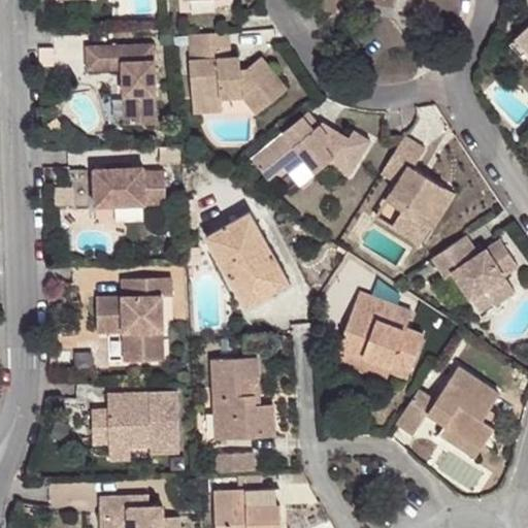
[(231,29),(192,31),(197,97),(226,95),(248,94),(261,111),(290,86),(265,52),(252,64),(234,64),(233,53),(231,29)]
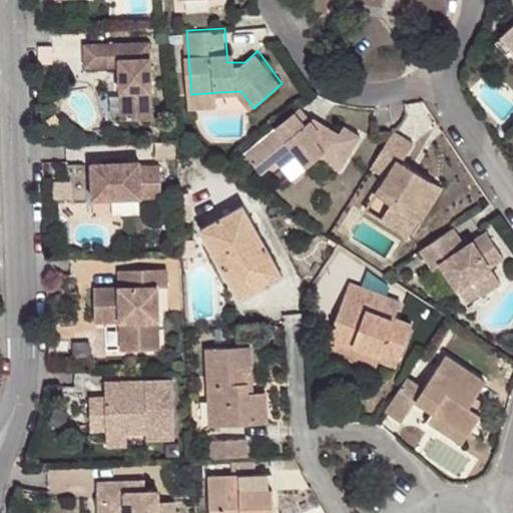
[(512,56),(512,42),(505,33),(498,40),(512,56)]
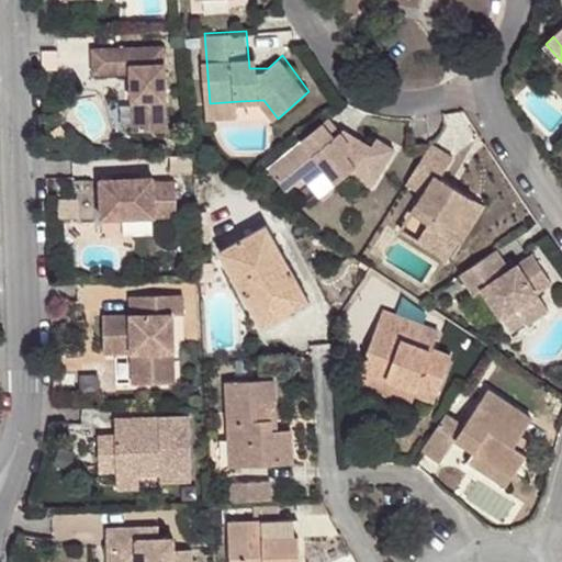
[(90,48),(91,72),(130,71),(131,100),(137,100),(138,130),(166,128),(163,46),(90,48)]
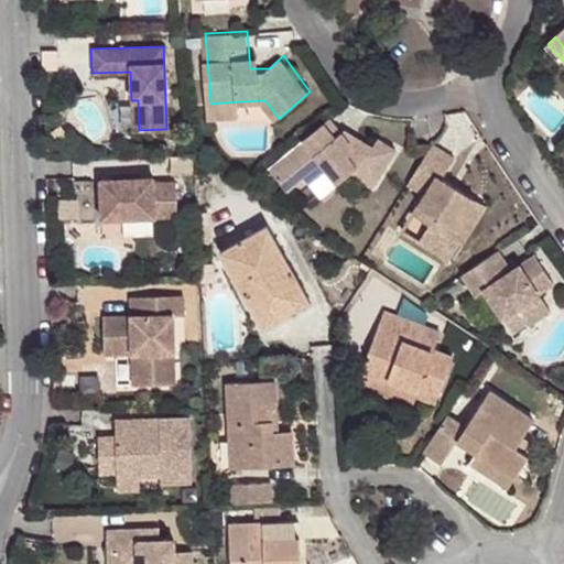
[(268,55),(249,56),(250,68),(269,68),(268,55)]
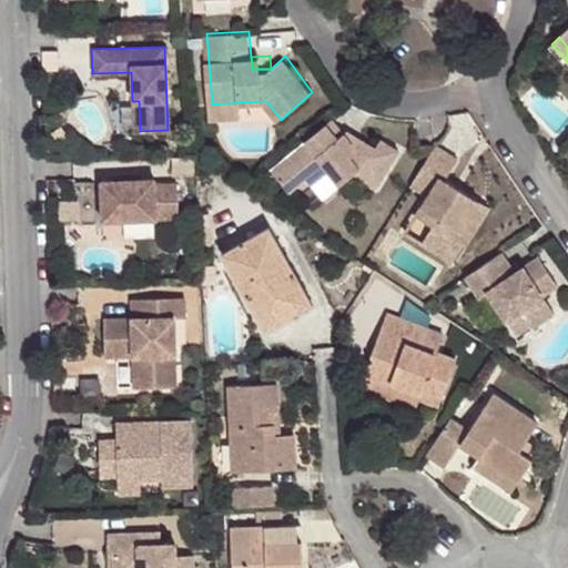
[(243,102),(212,104),(213,118),(243,115),(243,102)]
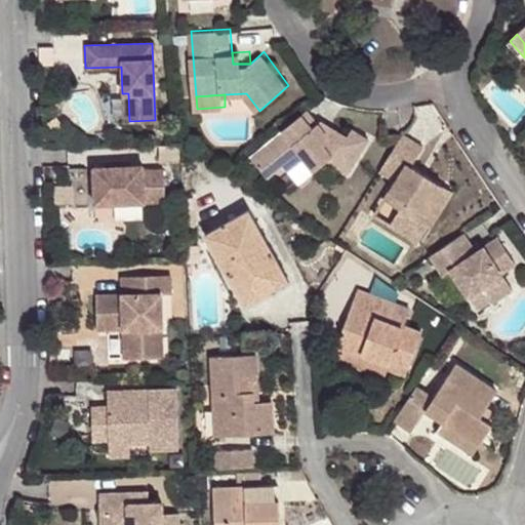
[(307,109),(252,151),(269,172),(285,161),(289,166),(307,152),(318,166),(329,157),(334,152),(353,164),(368,137),(353,128),(350,134),(323,118),(318,122),(307,109)]
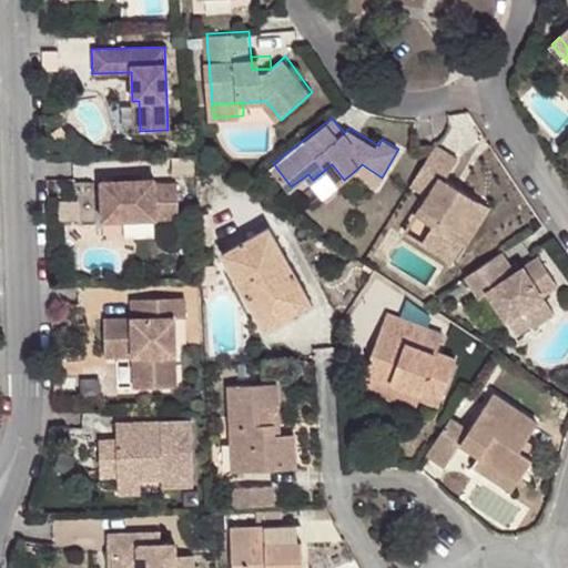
[(434,144),(409,184),(427,194),(414,214),(433,225),(423,241),(445,255),(480,199),(446,179),(459,159),(434,144)]
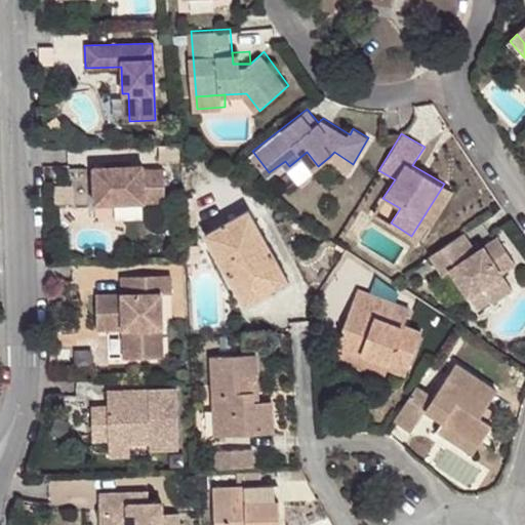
[(334,152),(329,157),(349,169),(353,164),(334,152)]
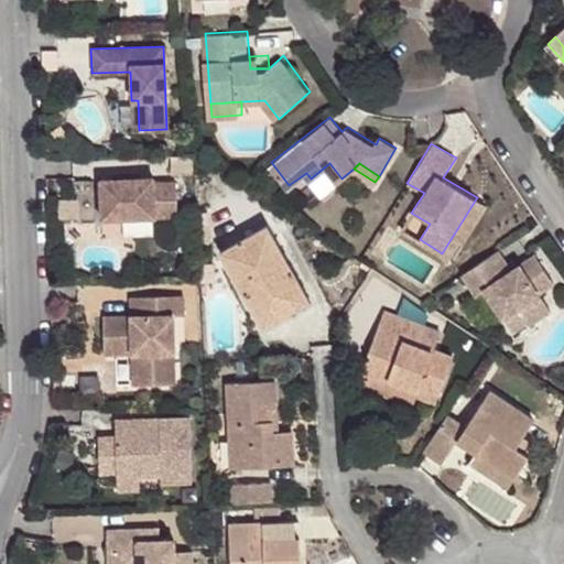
[(150,176),(96,179),(98,218),(151,216),(174,215),(172,181),(150,182),(150,176)]
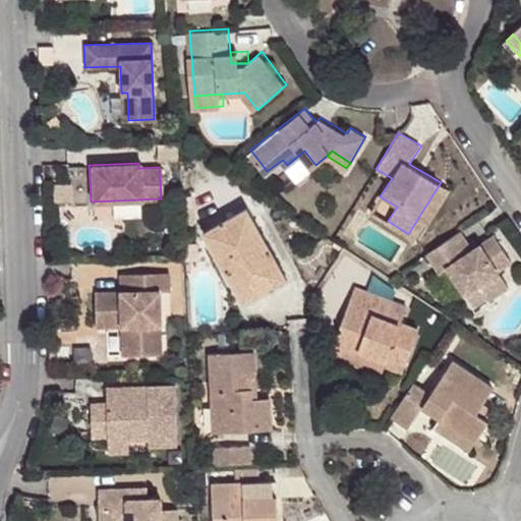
[(450,188),(441,182),(408,234),(415,238),(425,221),(428,223),(450,188)]
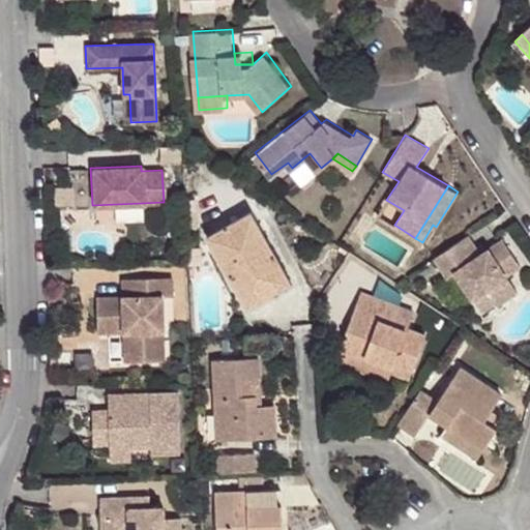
[(404,210),(386,200),(377,215),(394,225),(404,210)]
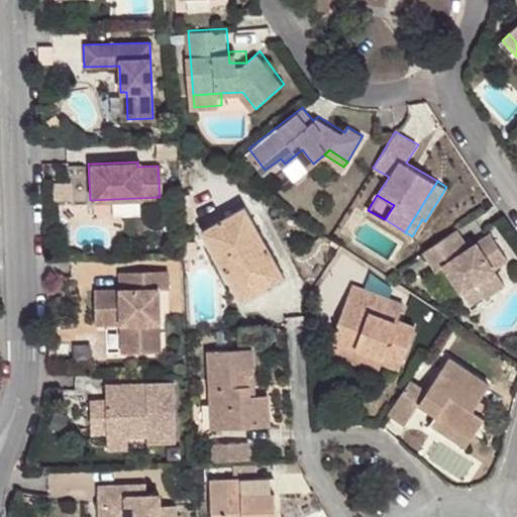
[(234,284),(276,262),(243,204),(202,226),(234,284)]
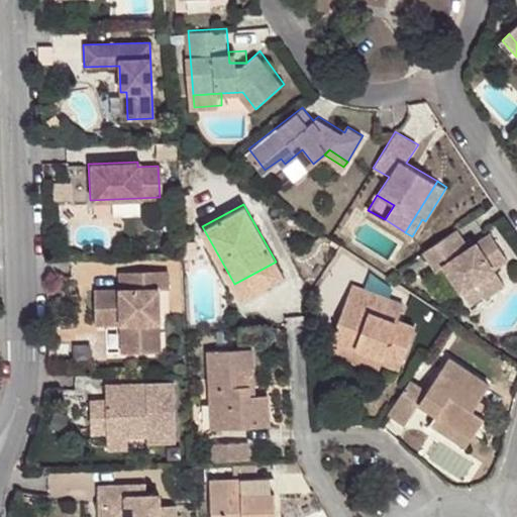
[(456,229),(424,250),(439,273),(446,267),(463,295),(478,285),(484,296),(486,299),(507,285),(497,269),(509,262),(492,234),(477,243),(470,248),(466,242),(456,229)]
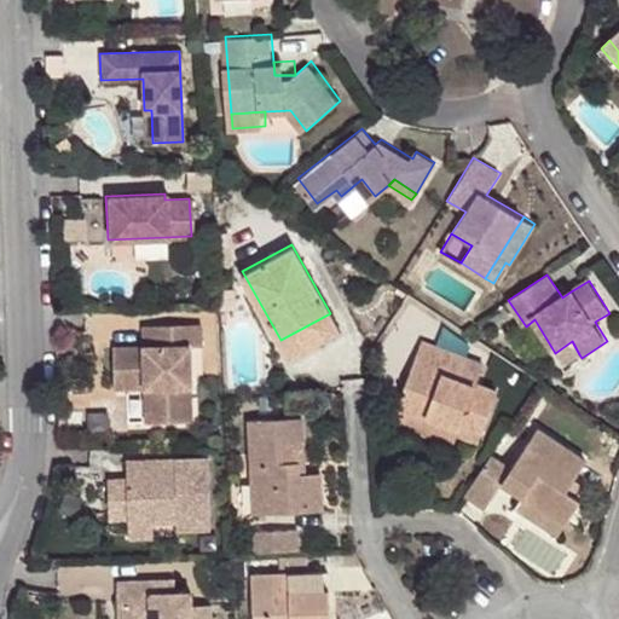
[(566,284),(557,290),(562,298),(571,291),(566,284)]
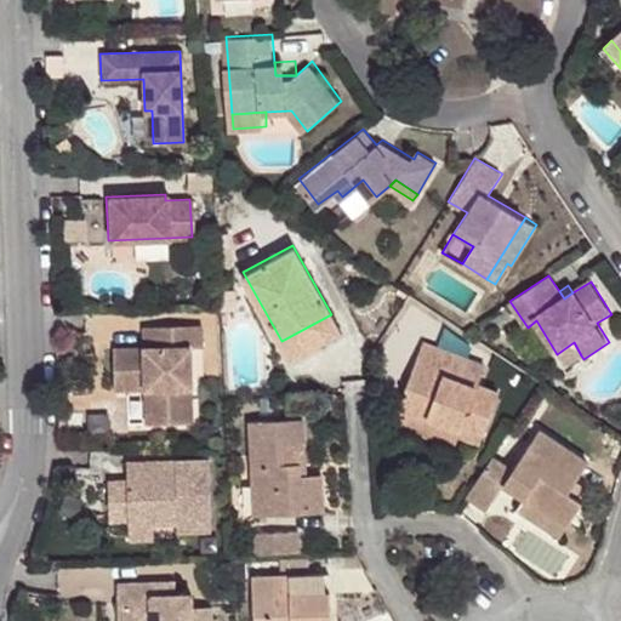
[(339,328),(331,314),(281,341),(290,355),(339,328)]
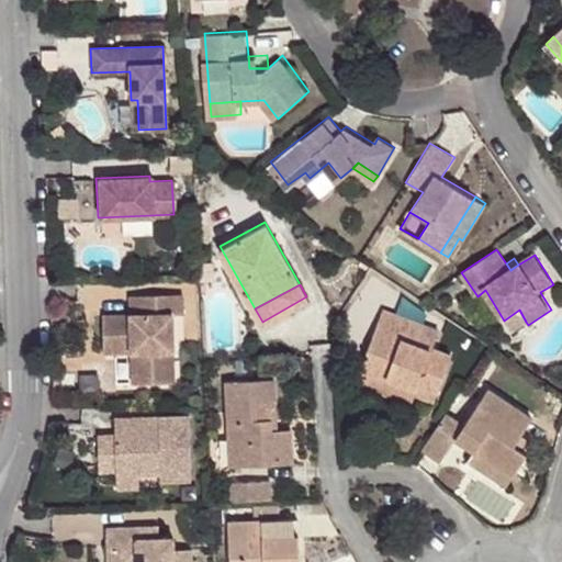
[(178,292),(125,294),(126,314),(99,314),(100,344),(127,343),(127,351),(128,382),(170,381),(168,313),(179,313),(178,292)]
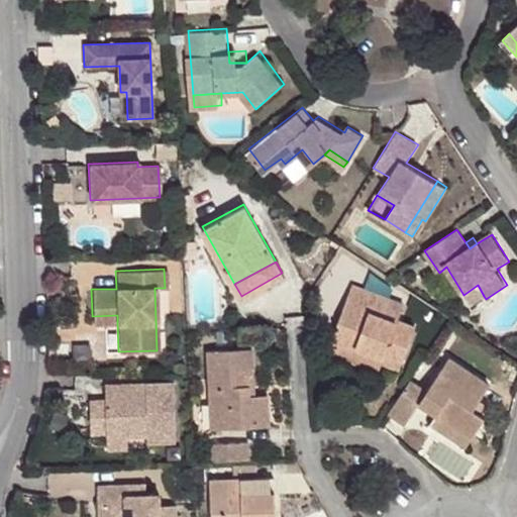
[(367,352),(398,365),(414,325),(397,317),(395,320),(382,316),(388,297),(350,282),(327,343),(351,352),(355,342),(370,347),(367,352)]
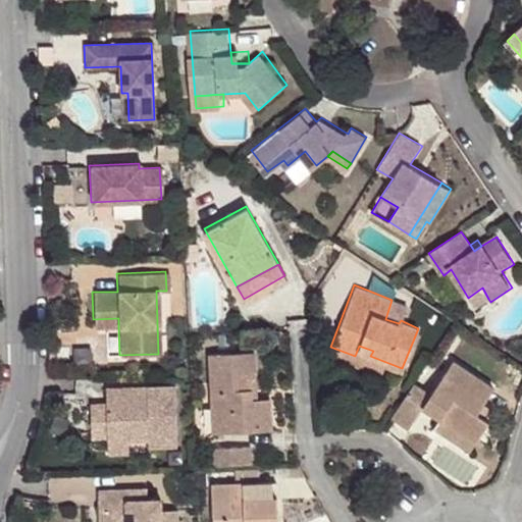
[(482,288),(468,298),(475,308),(488,299),(482,288)]
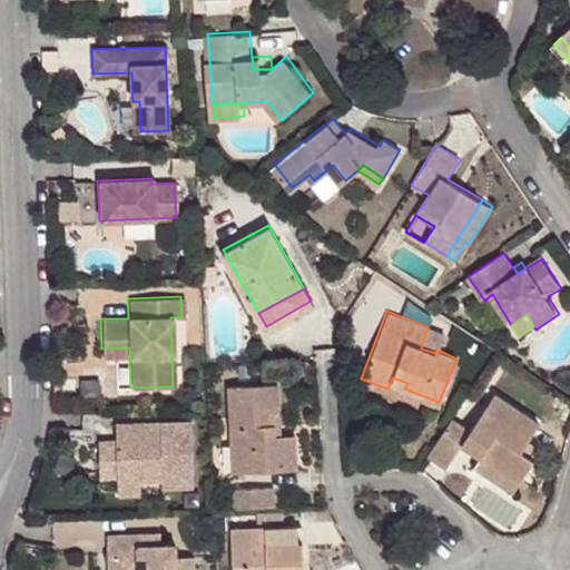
[(435,353),(438,350),(443,333),(428,327),(421,349),(435,353)]
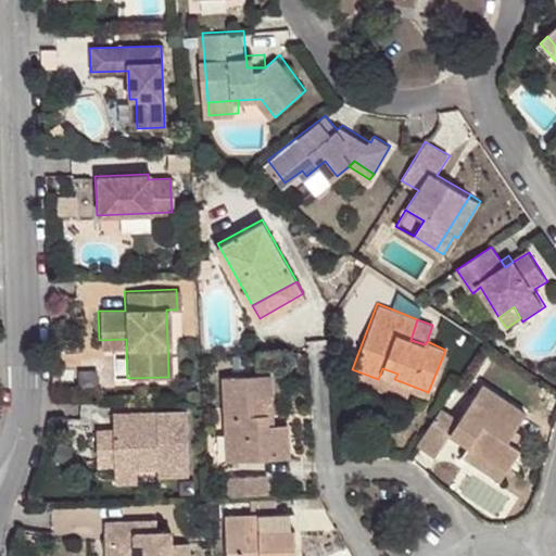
[(126,339),(99,340),(99,348),(110,348),(126,348),(126,339)]
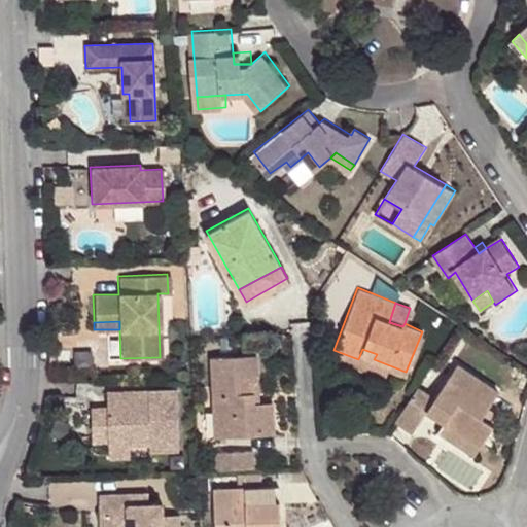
[(403,377),(406,372),(374,359),(377,354),(362,349),(358,359),(334,350),(329,359),(383,380),(386,370),(403,377)]
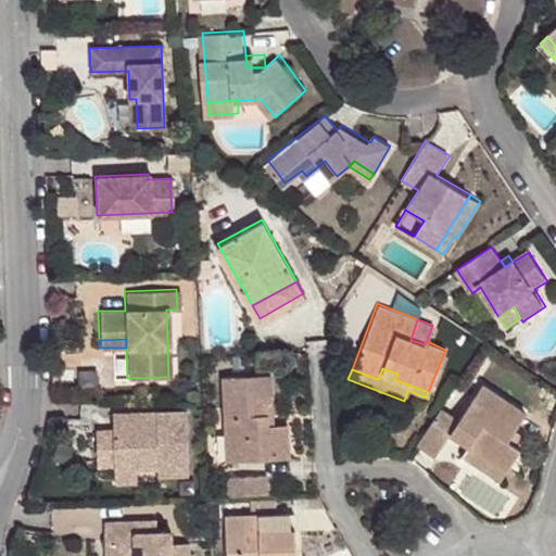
[(226,458),(274,456),(273,422),(270,373),(223,376),(226,458)]
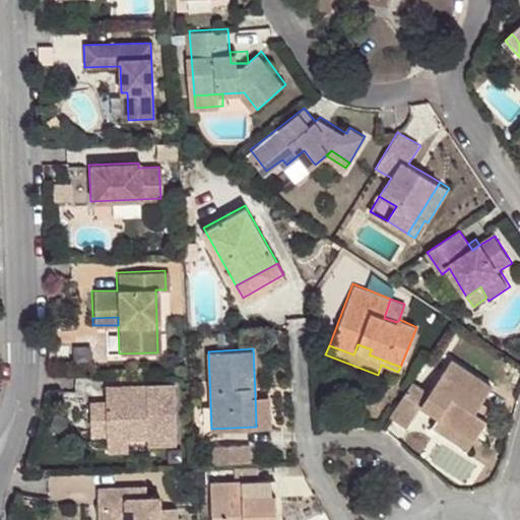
[(428,392),(410,381),(389,411),(406,425),(420,404),(437,414),(473,437),(485,418),(474,410),(491,385),(449,359),(428,392)]
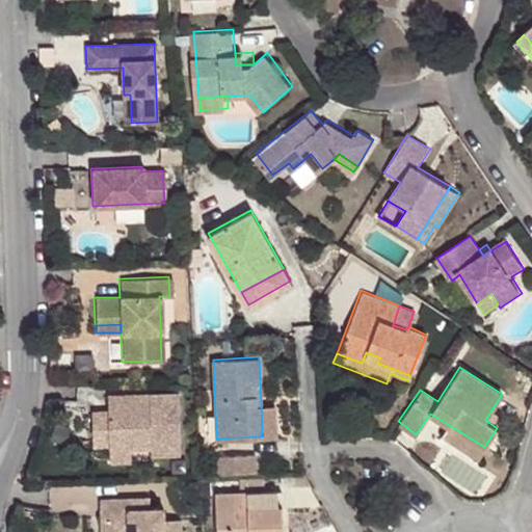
[(91,405),(92,440),(109,439),(110,447),(131,446),(153,446),(180,444),(178,392),(107,395),(108,405),(91,405)]
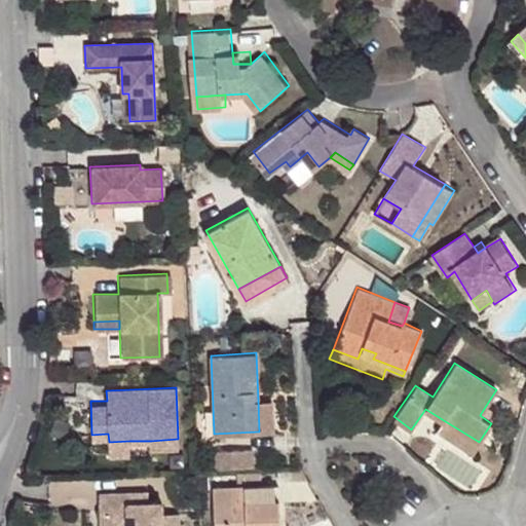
[(258,400),(259,431),(273,431),(272,399),(258,400)]
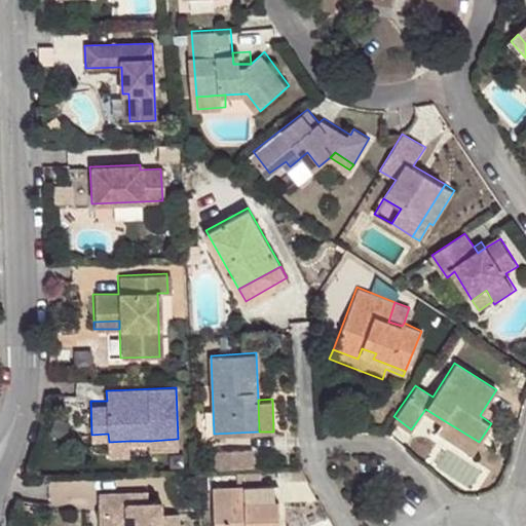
[(474,450),(479,442),(442,419),(437,428),(474,450)]
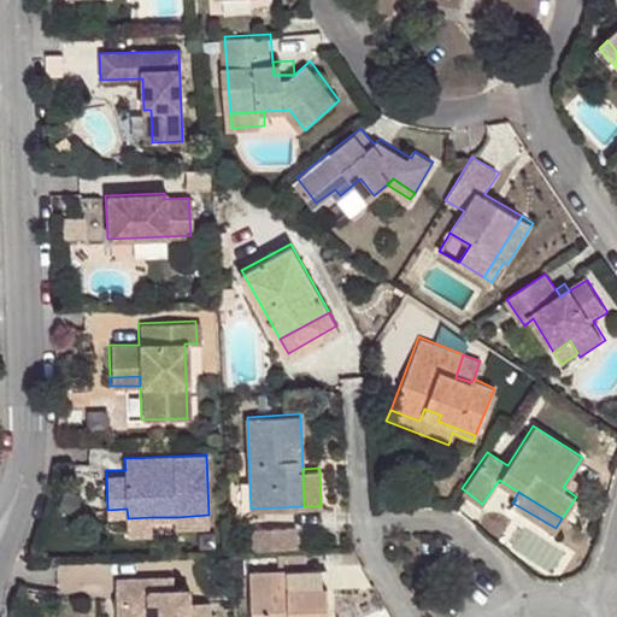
[(209,524),(209,515),(177,517),(177,526),(209,524)]
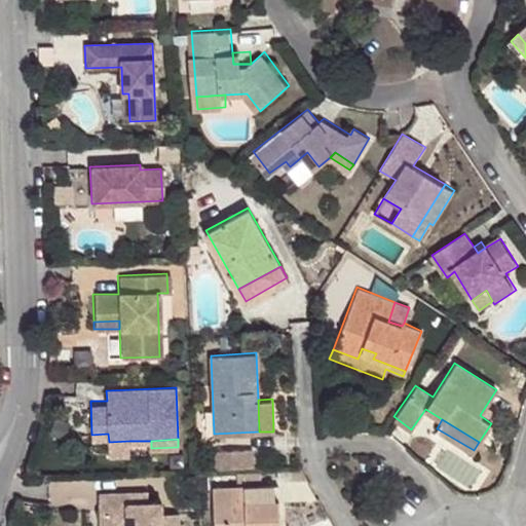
[(129,441),(109,442),(109,454),(130,454),(129,441)]
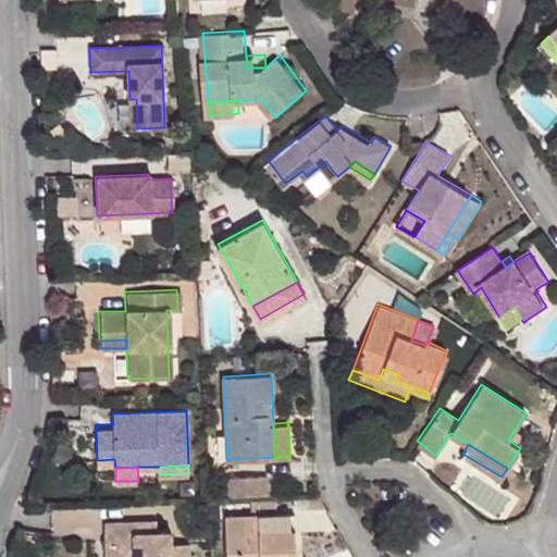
[(229,475),(229,492),(269,490),(268,474),(229,475)]
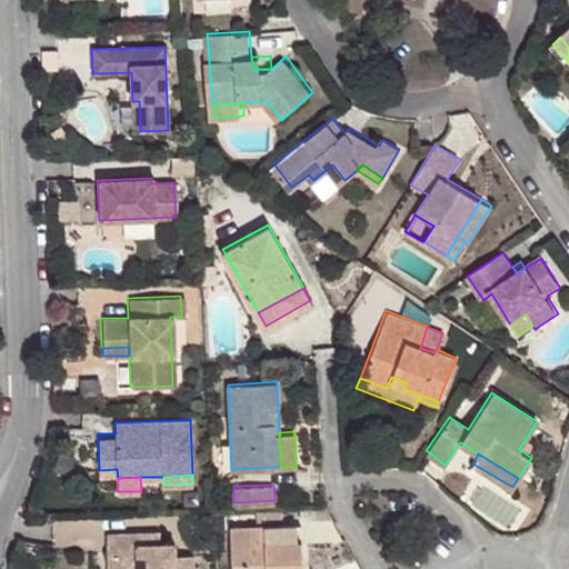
[(230,568),(276,568),(287,567),(302,567),(301,543),(297,543),(296,520),(229,522),(230,568)]
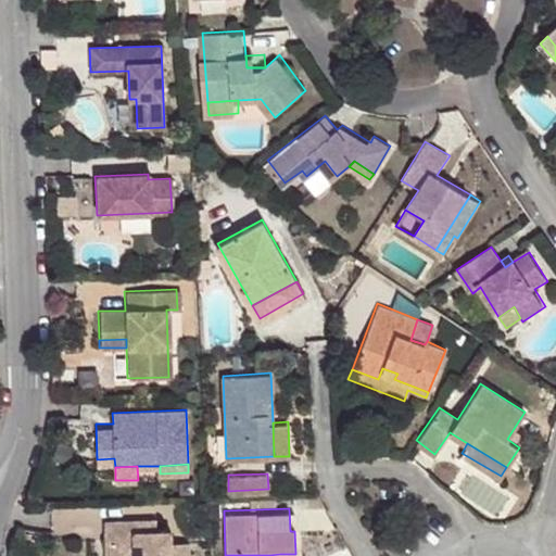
[(154,518),(142,519),(143,531),(154,530),(154,518)]
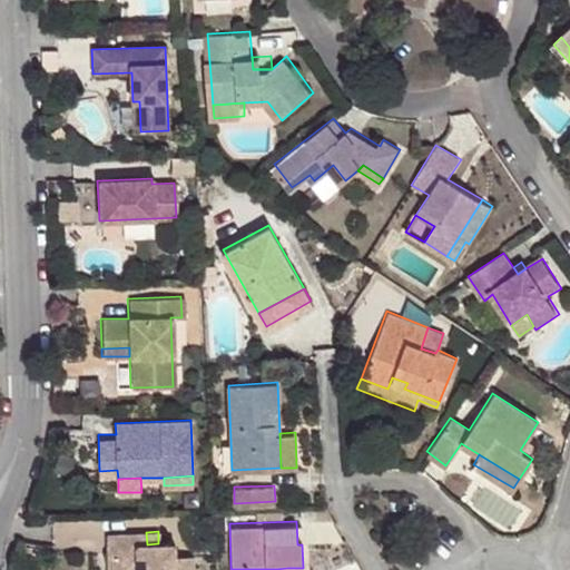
[(146,532),(106,533),(107,569),(192,569),(192,554),(174,554),(173,543),(158,543),(147,544),(146,532)]
